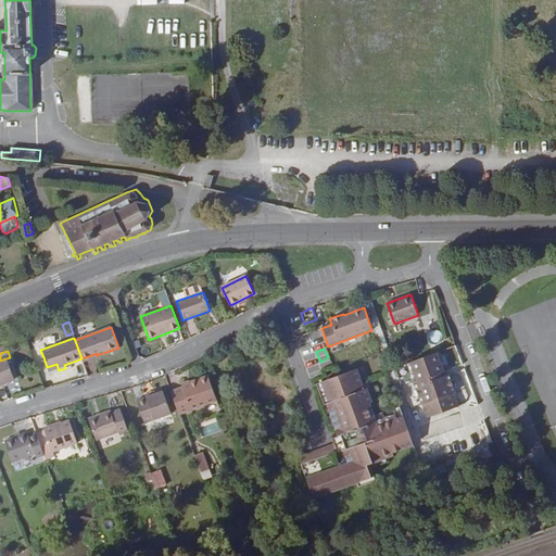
[(438,369),(431,351),(404,361),(411,379),(407,380),(416,403),(417,402),(421,416),(453,404),(447,391),(449,391),(446,383),(444,378),(442,371),(439,373),(436,374),(434,370),(438,369)]
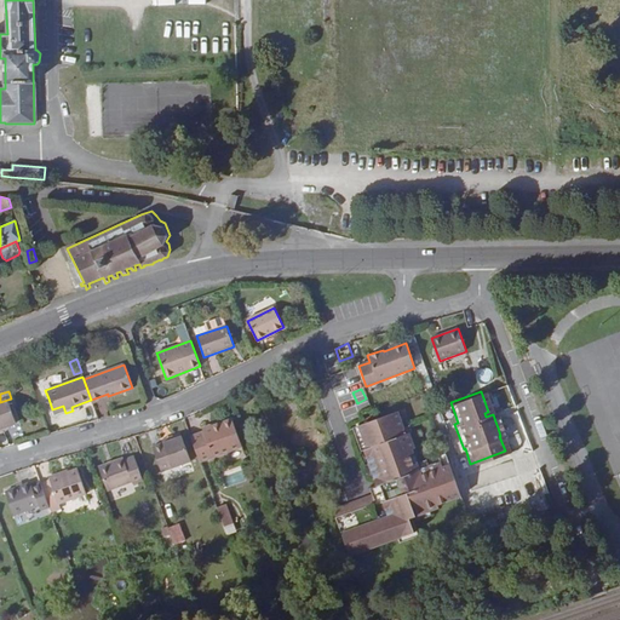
[(0,402),(0,431),(5,430),(4,426),(16,423),(7,400),(0,402)]
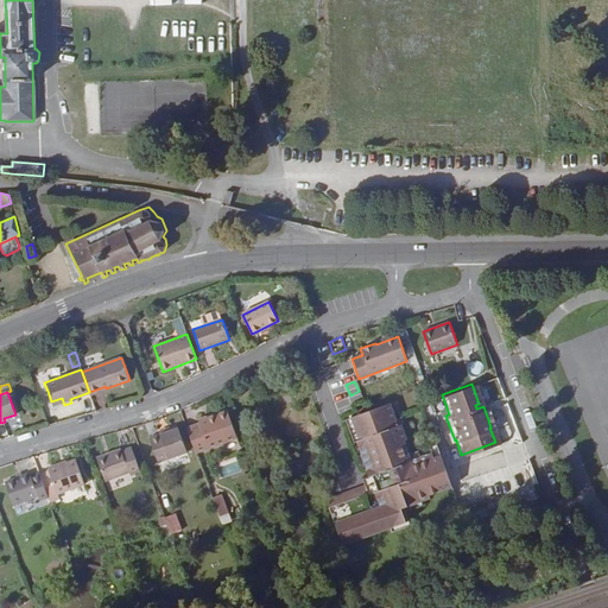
[(94,397),(96,407),(107,404),(105,394),(94,397)]
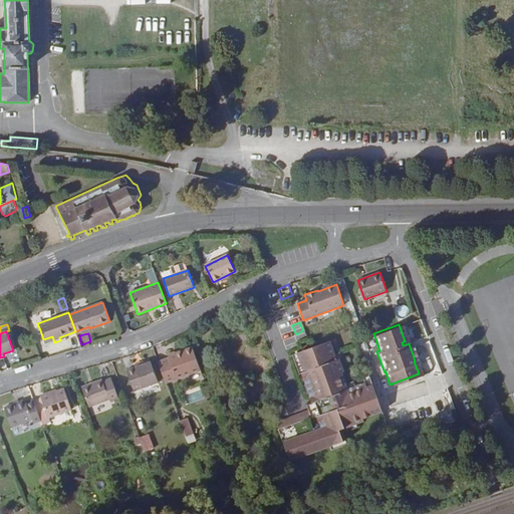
[(52,336),(43,339),(45,345),(54,342),(52,336)]
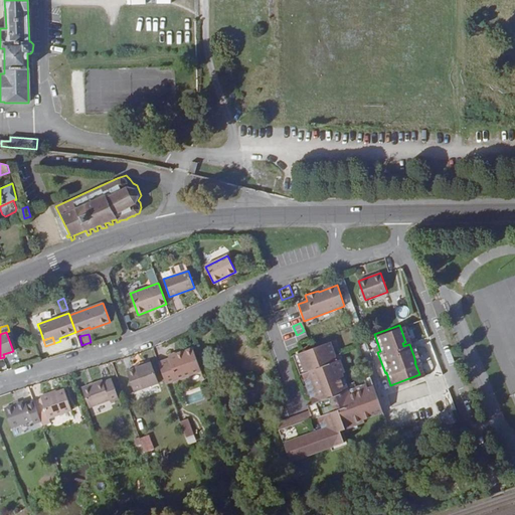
[(382,409),(373,384),(367,386),(365,382),(355,386),(348,388),(346,384),(343,378),(340,379),(338,373),(343,371),(339,359),(337,360),(335,355),(330,342),(298,353),(305,372),(302,373),(313,402),(307,405),(309,410),(277,421),(291,459),(330,445),(345,439),(341,427),(340,424),(344,423),(345,426),(357,421),(363,418),(362,416),(382,409)]
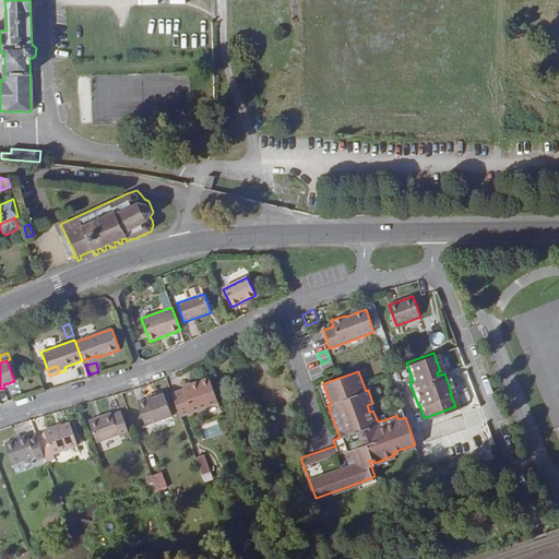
[(171,394),(180,416),(218,403),(210,380),(192,387),(183,390),(171,394)]
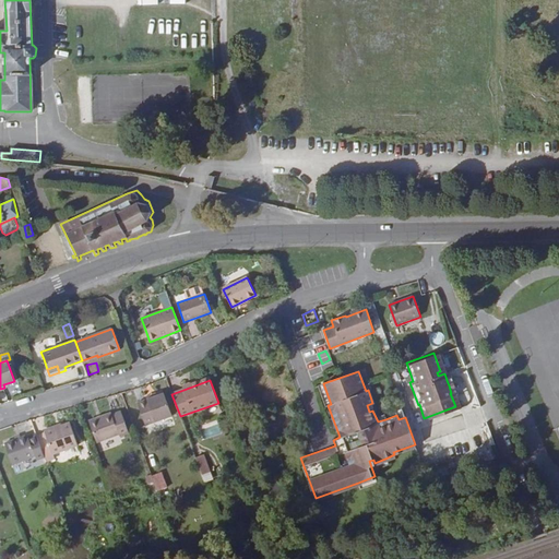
[(328,405),(331,404),(323,383),(318,387),(324,406),(328,405)]
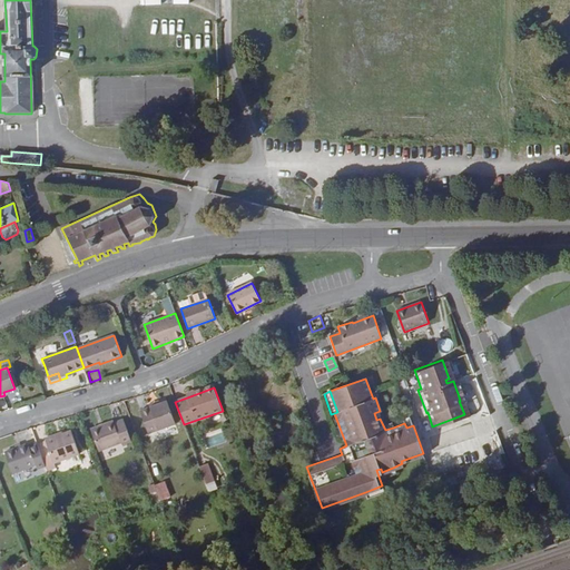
[(140,411),(148,434),(176,424),(167,401),(160,403),(149,408),(140,411)]
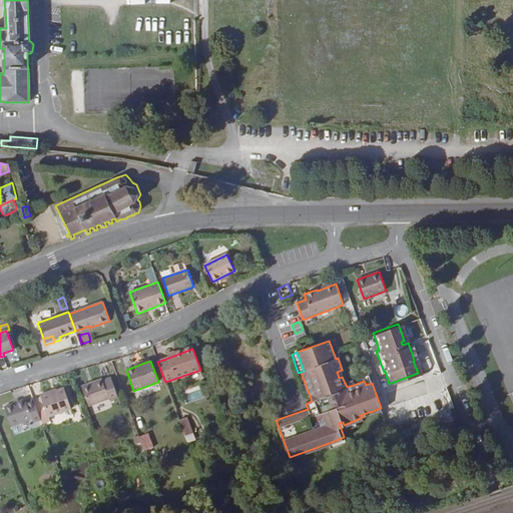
[(366,385),(372,383),(368,374),(363,376),(364,381),(366,385)]
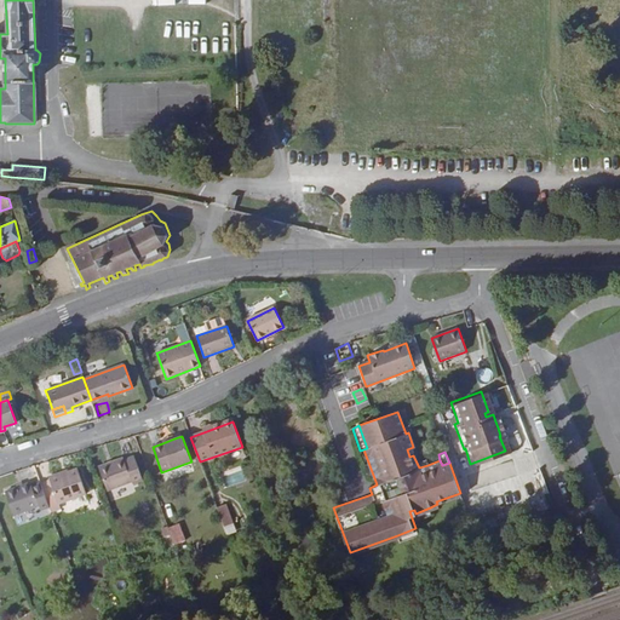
[(98,466),(108,492),(132,482),(133,484),(143,480),(135,455),(124,459),(124,458),(98,466)]
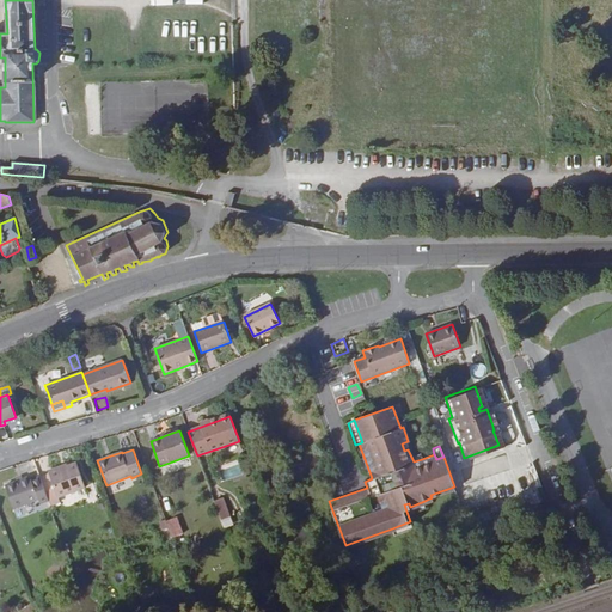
[(57,499),(85,488),(77,463),(67,466),(49,473),(41,477),(49,501),(51,506),(60,502),(57,499)]
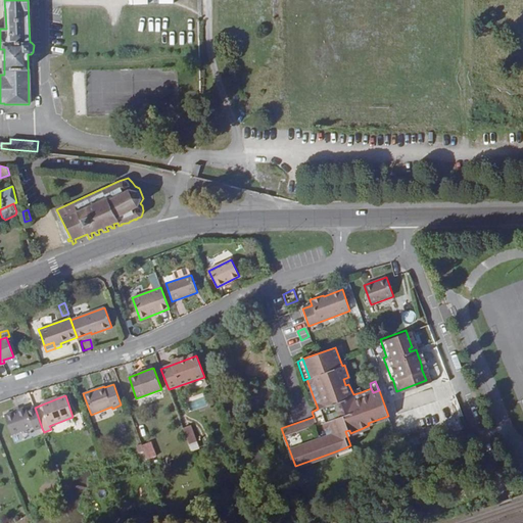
[(41,401),(42,405),(57,398),(57,396),(41,401)]
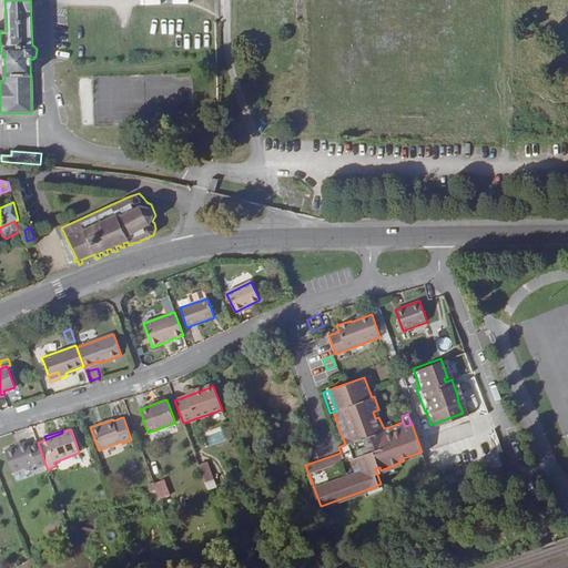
[(4,450),(12,473),(37,464),(38,467),(46,465),(38,443),(29,445),(28,442),(4,450)]
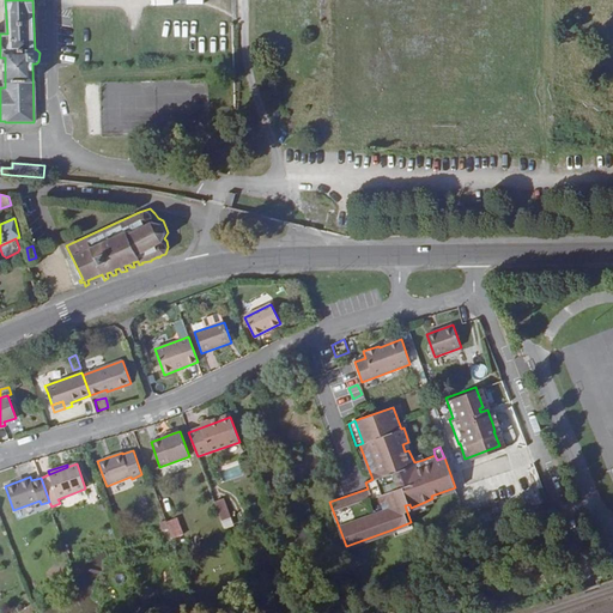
[(214,502),(222,521),(231,517),(224,498),(214,502)]
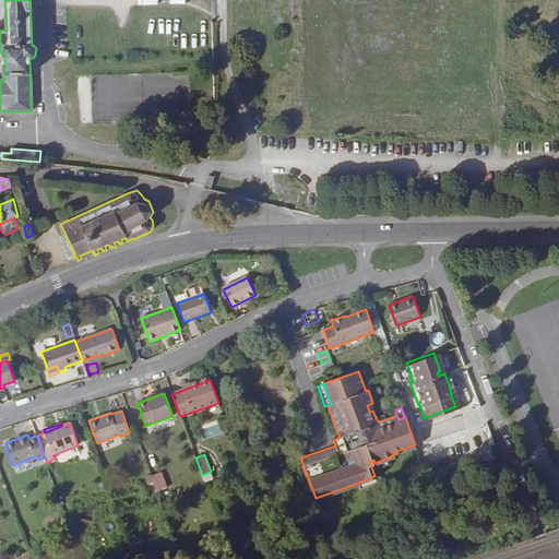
[(388,458),(375,463),(376,467),(390,462),(388,458)]
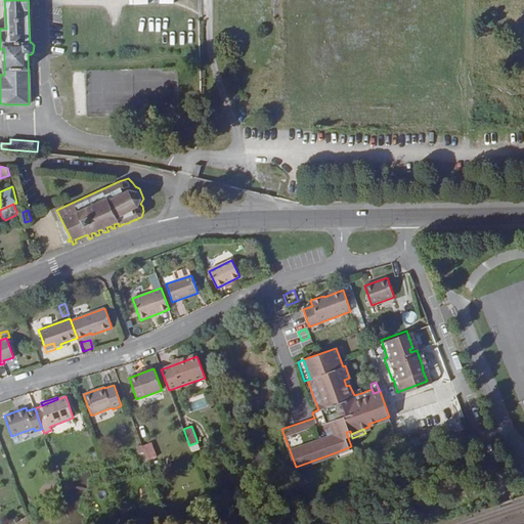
[(137,446),(139,452),(144,450),(147,460),(157,456),(151,441),(137,446)]
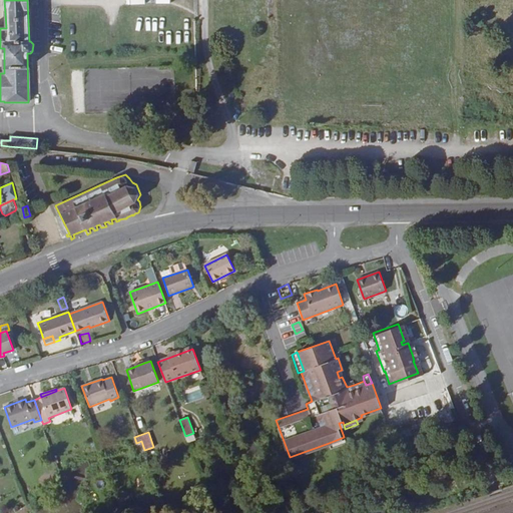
[(344,437),(329,443),(330,447),(345,441),(344,437)]
